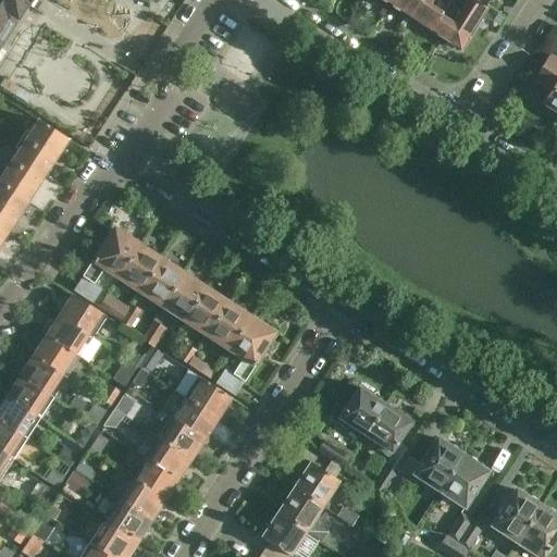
[(0,50),(0,45),(28,0),(0,0),(0,58),(3,53),(0,50)]
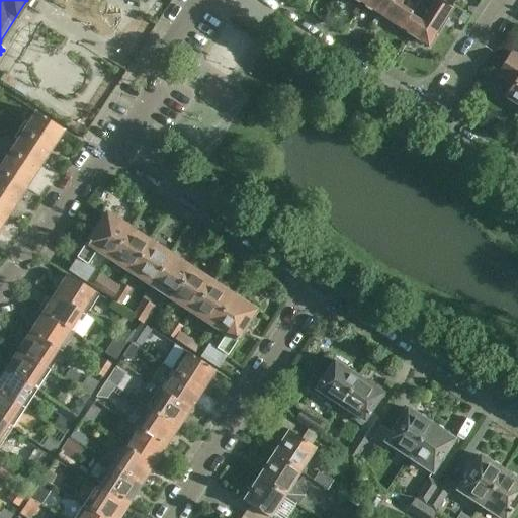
[(391,0),(363,0),(361,4),(380,16),(391,0)]
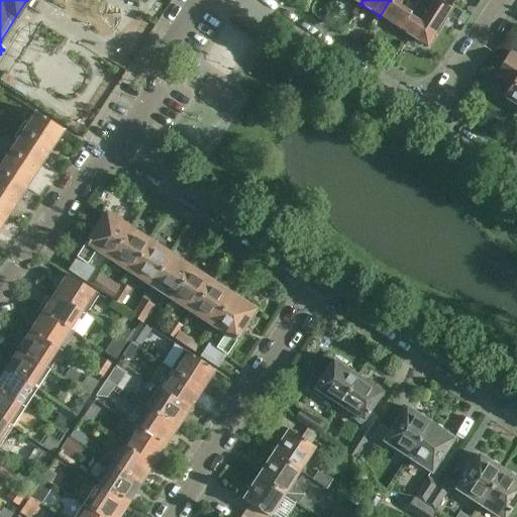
[(390,0),(380,16),(410,36),(419,22),(419,21),(409,15),(410,13),(399,6),(402,0),(390,0)]
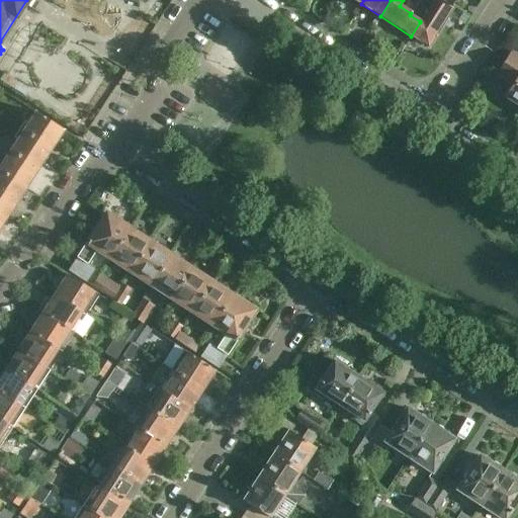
[(427,47),(451,8),(452,8),(450,6),(440,0),(433,0),(420,21),(420,22),(411,36),(427,47)]
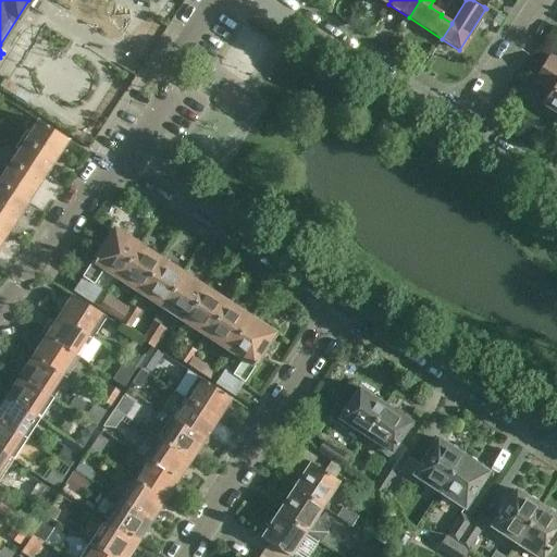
[(556,113),(556,61),(551,58),(534,83),(551,94),(543,106),(556,113)]
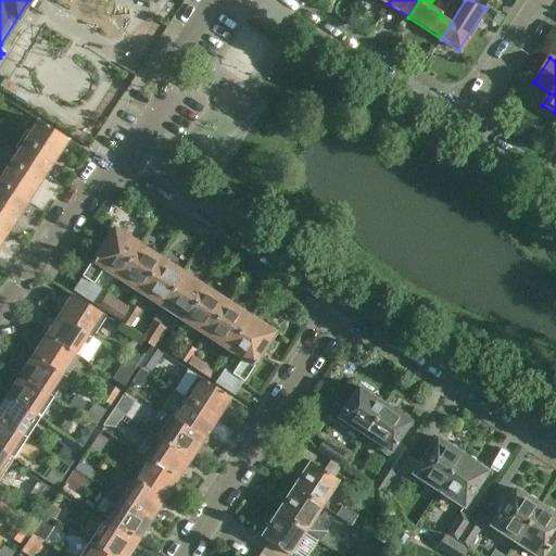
[(0,186),(27,204),(67,142),(37,123),(0,178),(0,186)]
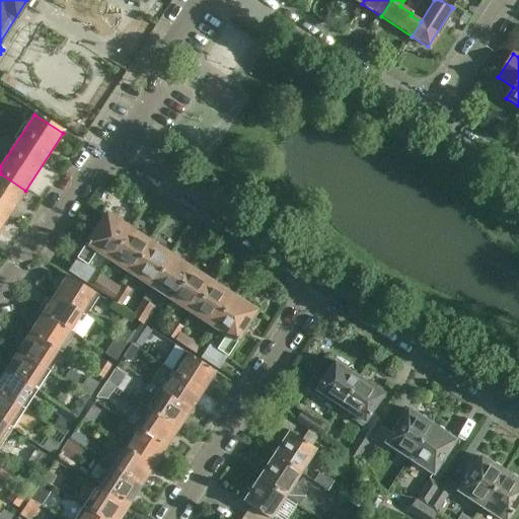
[(0,228),(25,191),(0,173),(0,228)]
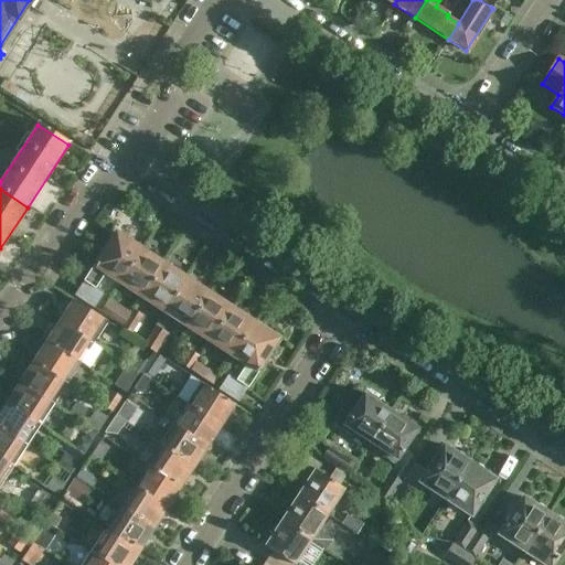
[(118,284),(139,251),(115,234),(74,297),(92,309),(100,296),(93,290),(103,274),(118,284)]
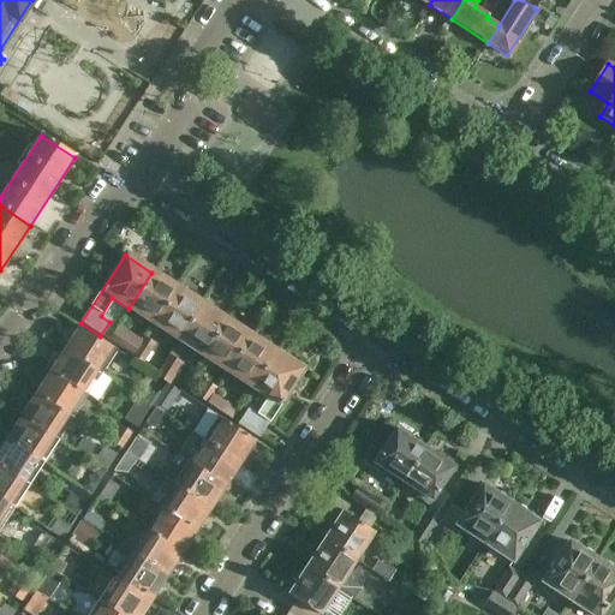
[(177,288),(153,273),(151,273),(129,309),(153,324),(177,288)]
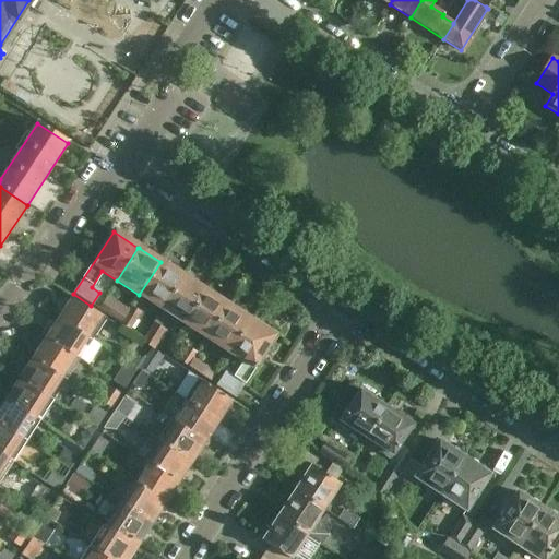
[(183,276),(161,262),(139,295),(162,310),(183,276)]
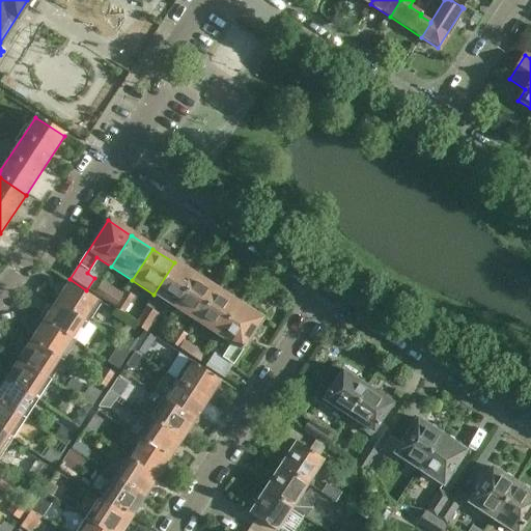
[(195,277),(174,262),(154,295),(174,308),(195,277)]
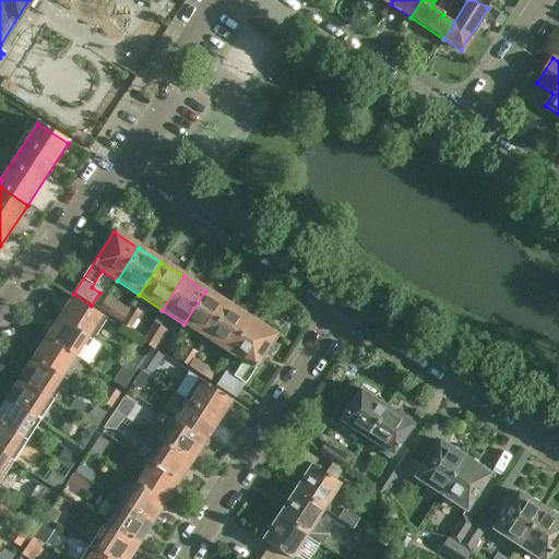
[(227,306),(205,292),(183,324),(206,340),(227,306)]
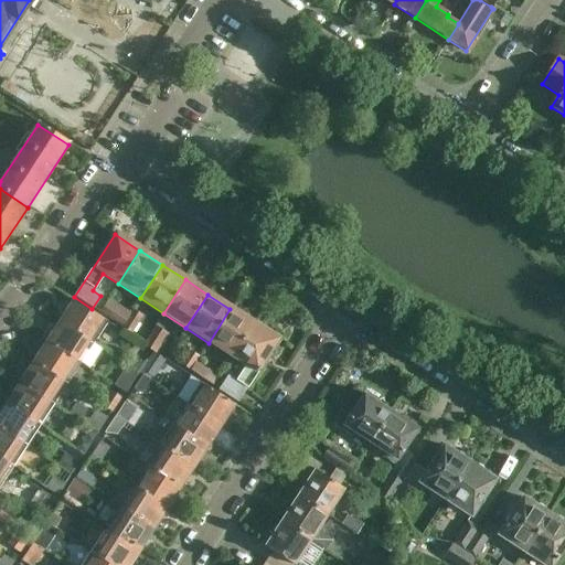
[(98,313),(121,328),(130,313),(108,299),(98,313)]
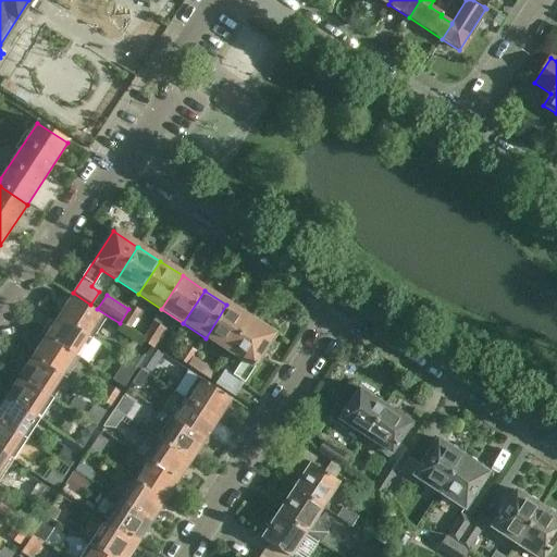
[(91,339),(104,319),(73,298),(71,300),(67,300),(64,306),(64,310),(59,318),(91,339)]
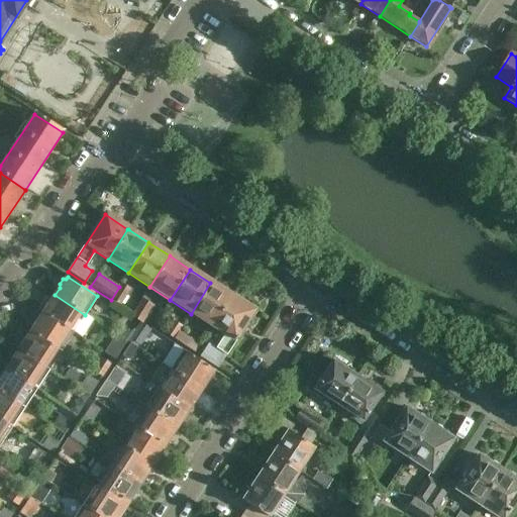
[(231,296),(210,283),(191,314),(211,327),(231,296)]
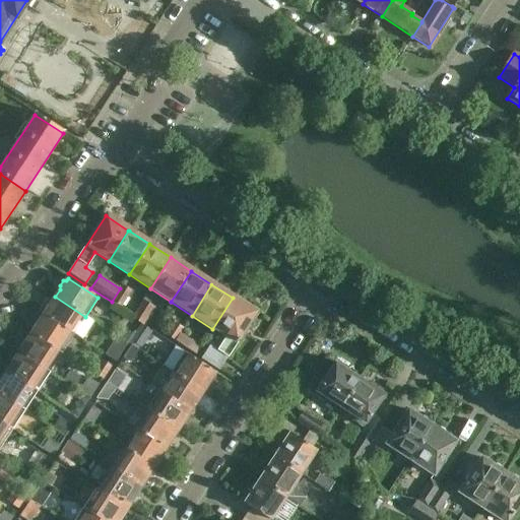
[(121,285),(120,288),(112,302),(110,305),(119,311),(130,291),(121,285)]
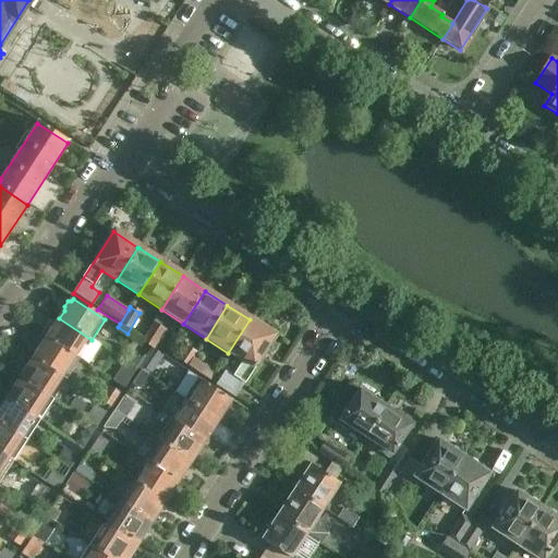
[(59,318),(52,328),(50,329),(46,335),(47,337),(46,339),(79,360),(92,340),(59,318)]
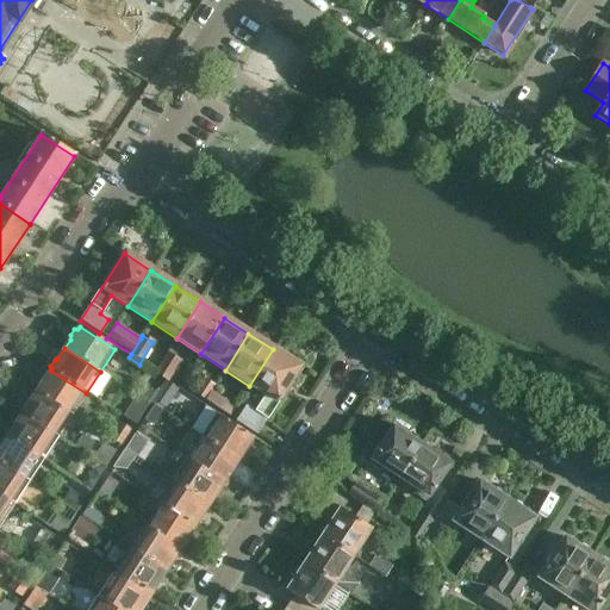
[(299,367),(273,349),(249,386),(265,396),(254,412),(244,408),(236,422),(256,435),(299,367)]
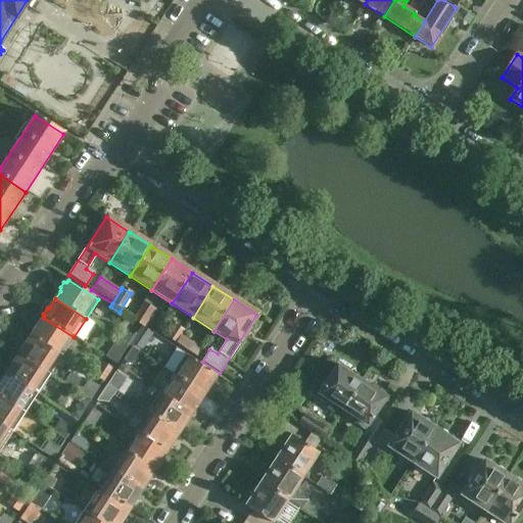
[(144,328),(155,311),(142,302),(131,320),(144,328)]
